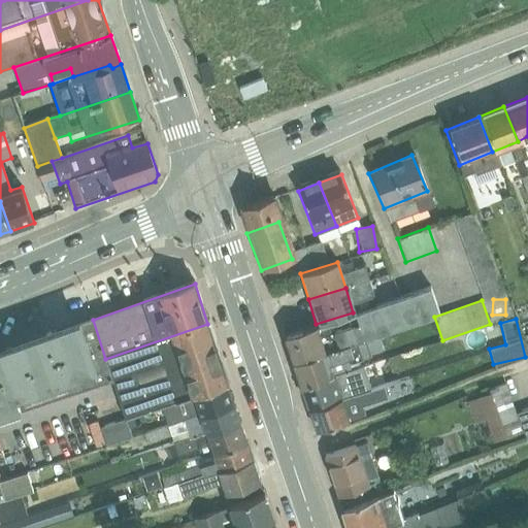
[(0,419),(111,380),(105,359),(93,320),(0,352),(0,419)]
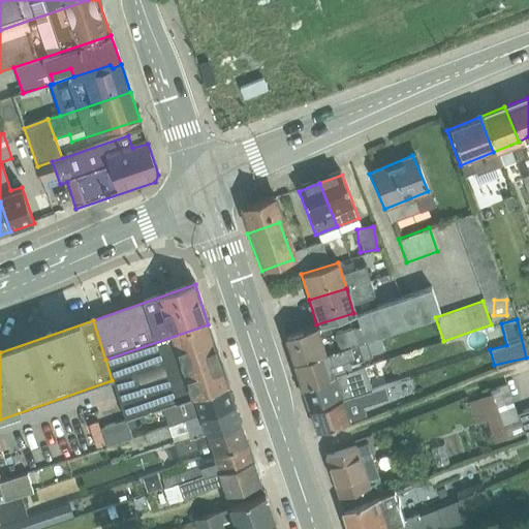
[(125,419),(161,408),(228,385),(208,324),(105,360),(112,380),(125,419)]
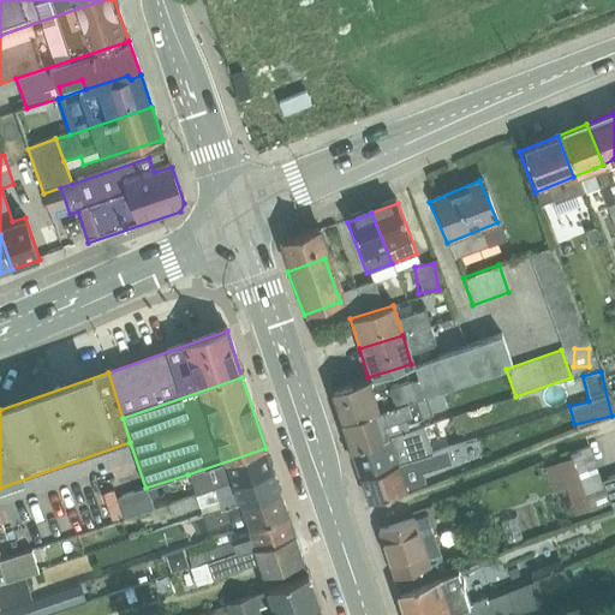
[(336,423),(377,410),(368,377),(327,389),(336,423)]
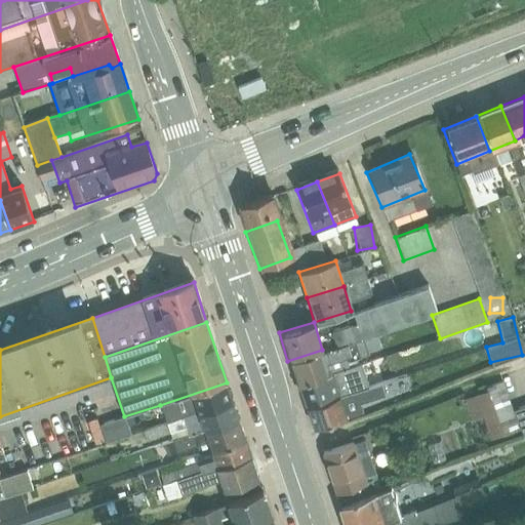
[(287,361),(295,387),(330,376),(322,350),(287,361)]
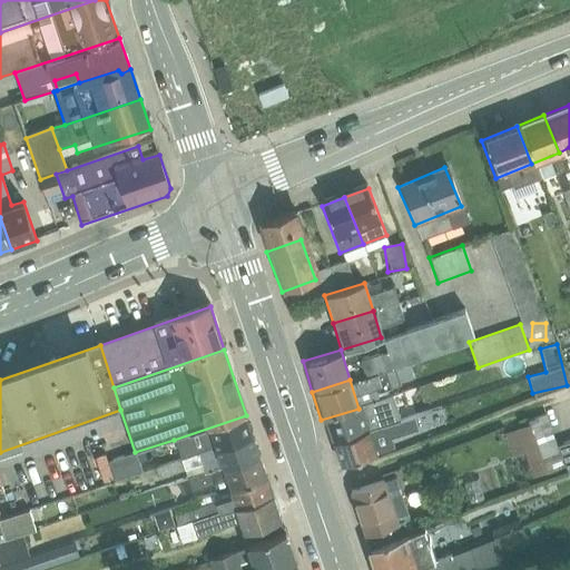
[(326,439),(365,428),(359,409),(321,420),(326,439)]
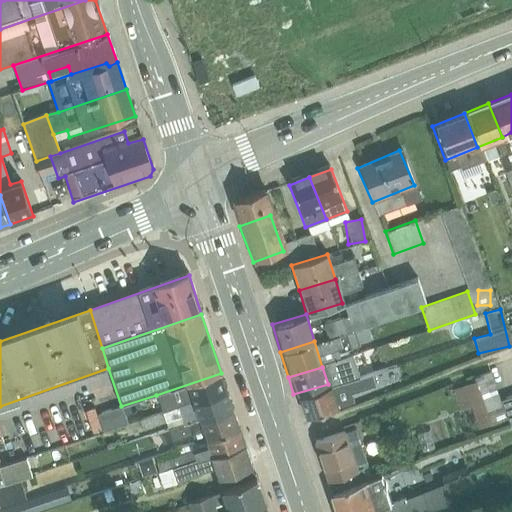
[(163,413),(226,391),(221,373),(156,395),(163,413)]
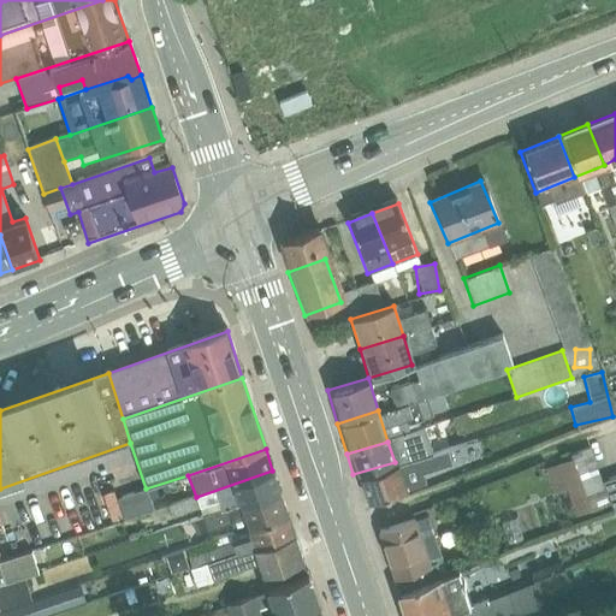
[(572,514),(608,503),(592,449),(543,463),(554,497),(566,493),(572,514)]
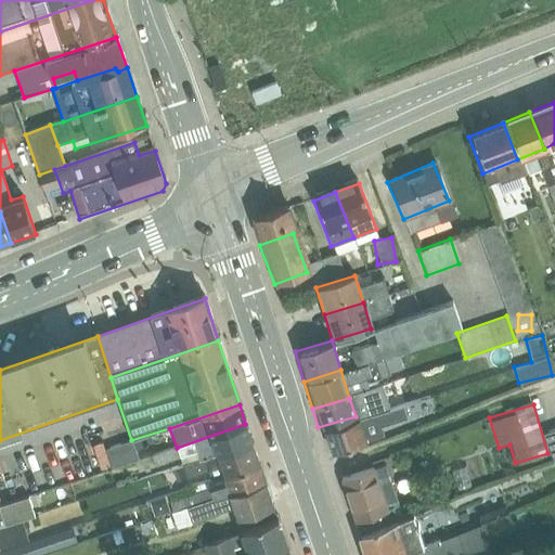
[(328,455),(368,443),(360,421),(321,433),(328,455)]
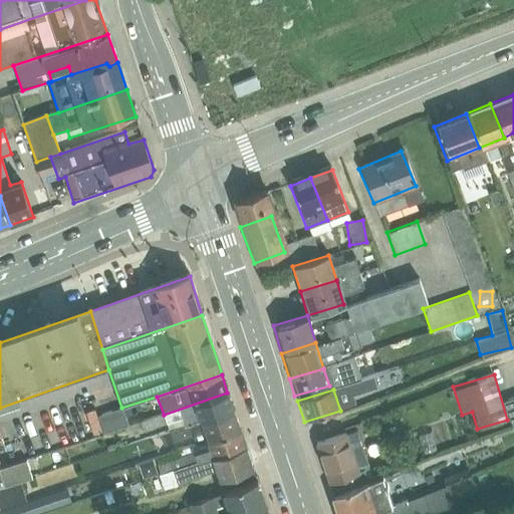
[(167,425),(170,432),(233,411),(227,393),(164,415),(141,423),(145,433),(167,425)]
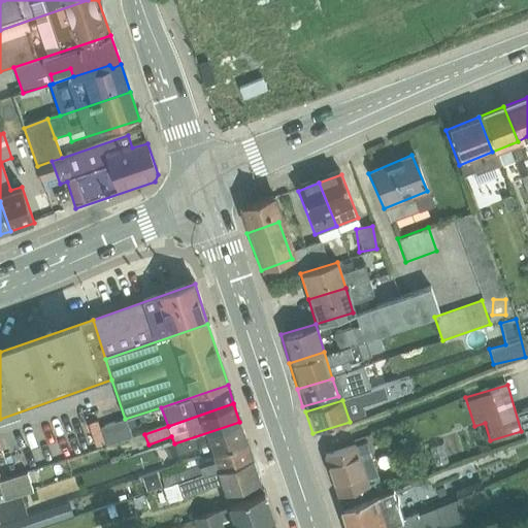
[(527,408),(517,413),(523,434),(527,432),(527,408)]
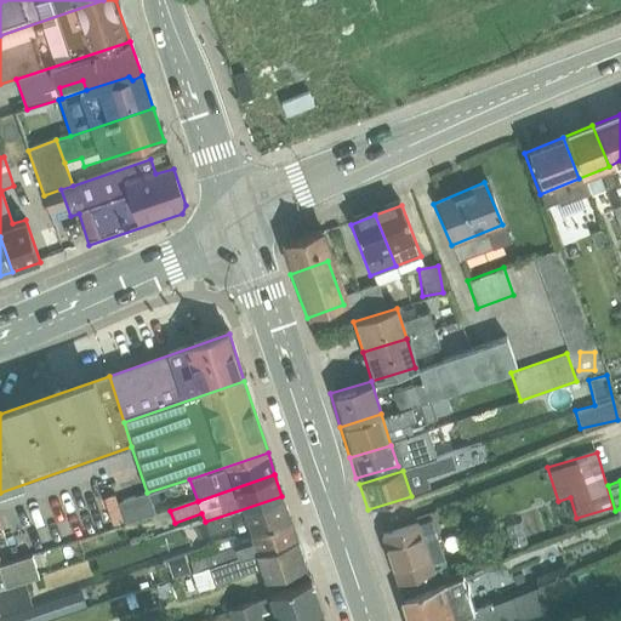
[(155,516),(147,493),(118,502),(125,525),(155,516)]
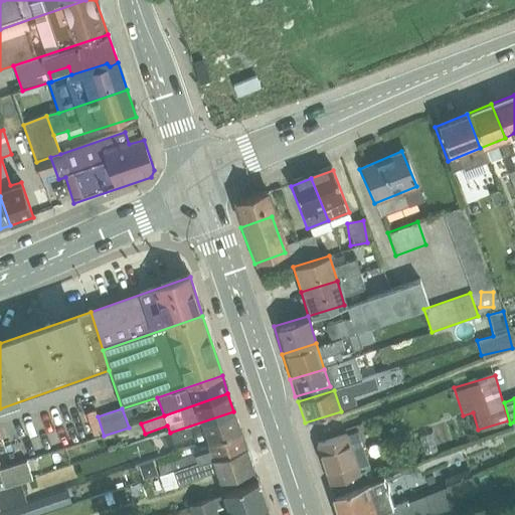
[(84,412),(93,436),(103,433),(95,409),(84,412)]
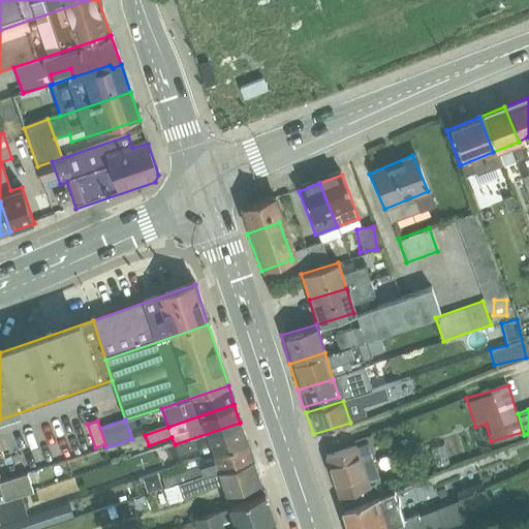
[(201,460),(248,444),(240,423),(175,444),(164,448),(168,461),(198,450),(201,460)]
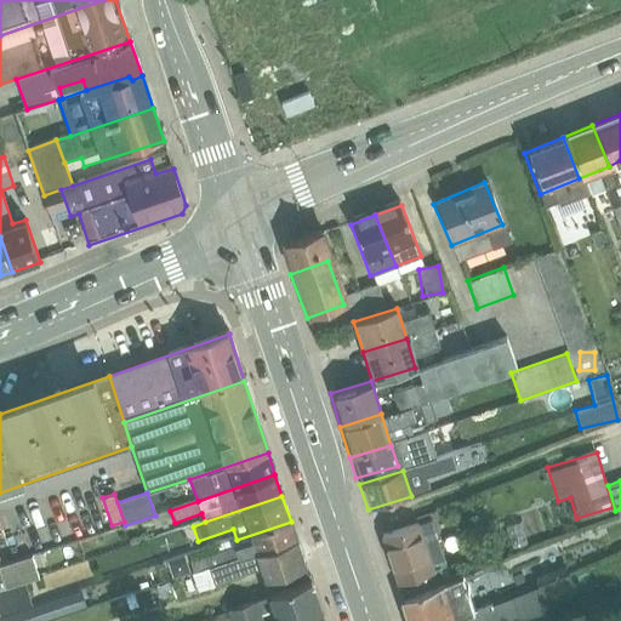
[(194,574),(211,569),(297,541),(291,522),(237,540),(212,548),(215,556),(191,563),(194,574)]
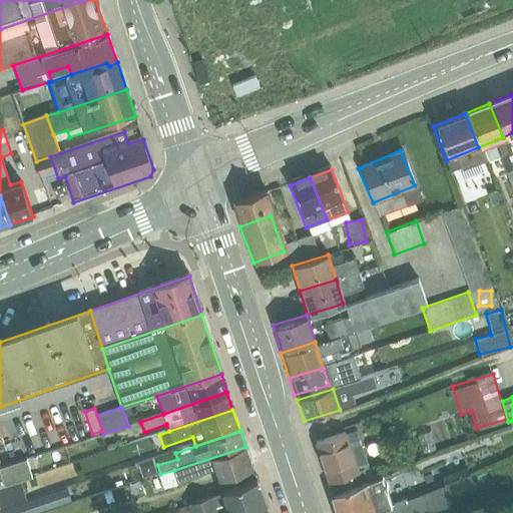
[(328,484),(358,474),(344,433),(314,443),(328,484)]
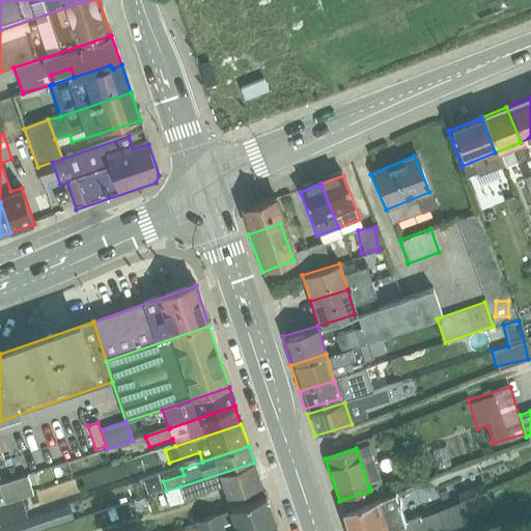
[(227,497),(261,485),(254,463),(180,486),(184,501),(223,486),(227,497)]
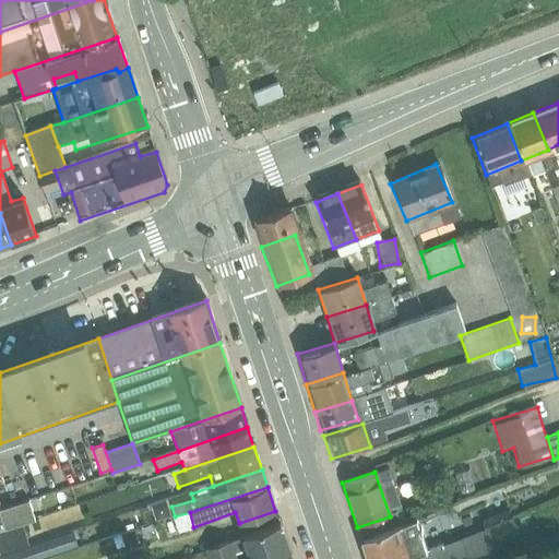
[(35,520),(28,501),(0,510),(0,532),(22,524),(35,520)]
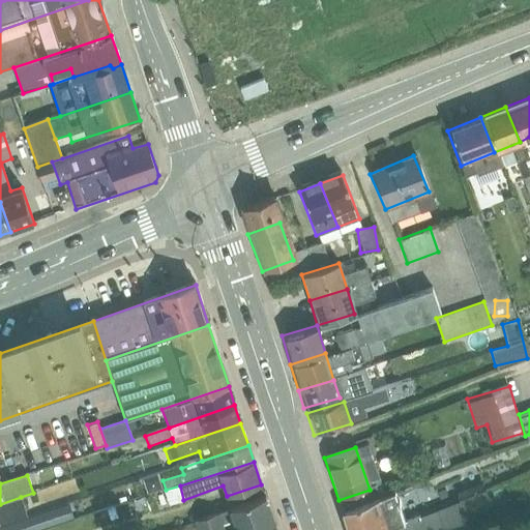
[(158,476),(144,480),(148,495),(163,491),(158,476)]
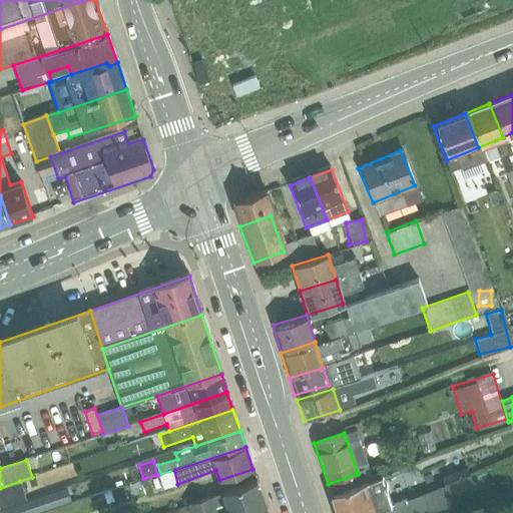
[(27,502),(20,481),(0,488),(0,508),(1,510),(27,502)]
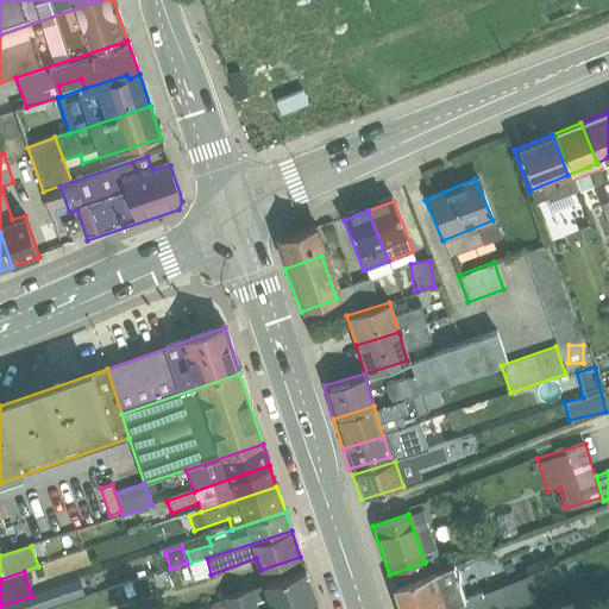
[(270,608),(313,608),(318,608),(306,572),(263,586),(270,608)]
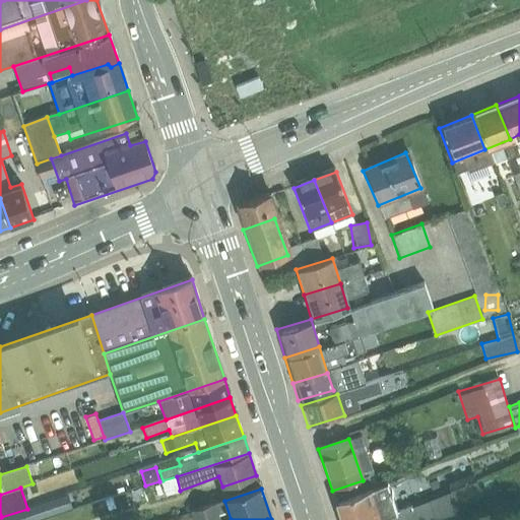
[(332,504),(337,519),(373,519),(381,517),(370,490),(332,504)]
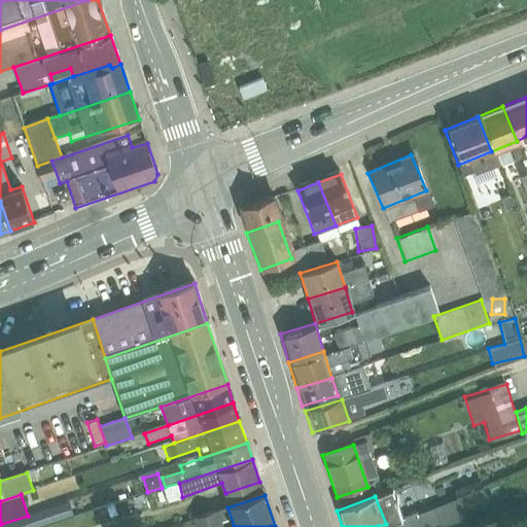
[(70,501),(0,526),(46,526),(75,518),(70,501)]
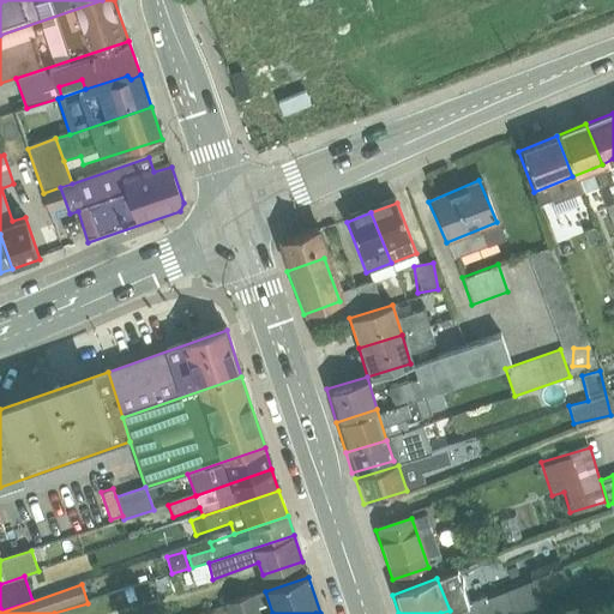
[(260,613),(256,596),(226,606),(228,613),(260,613)]
